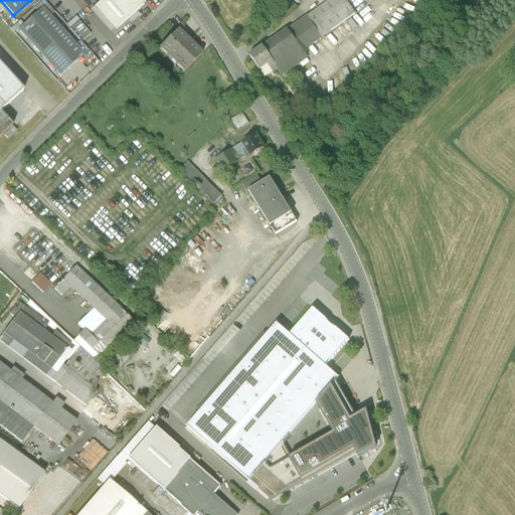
[(138,0),(100,0),(98,2),(90,9),(112,33),(144,6),(138,0)]
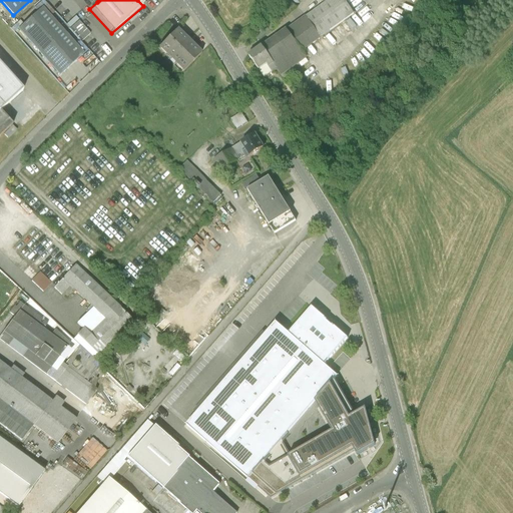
[(344,0),(331,0),(306,18),(321,38),(355,14),(344,0)]
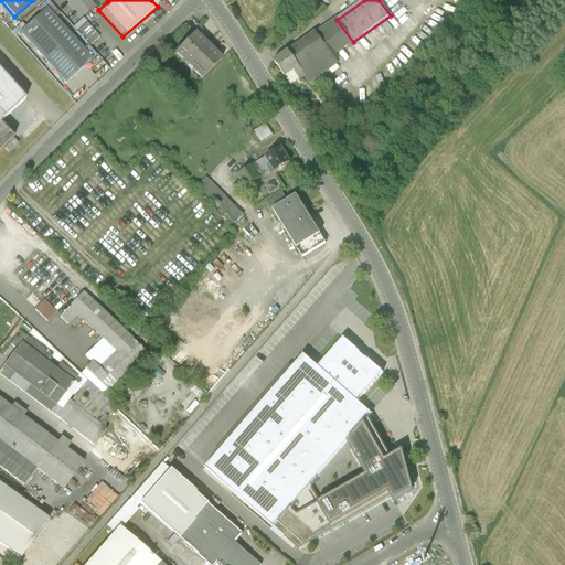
[(20,33),(63,83),(66,80),(75,72),(89,60),(46,11),(20,33)]
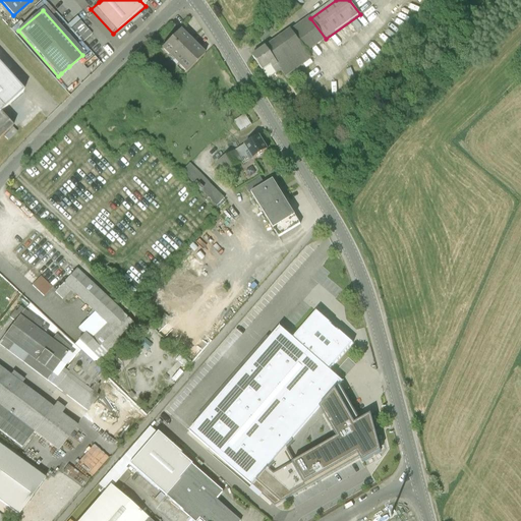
[(309,17),(291,31),(307,53),(326,39),(310,18),(309,17)]
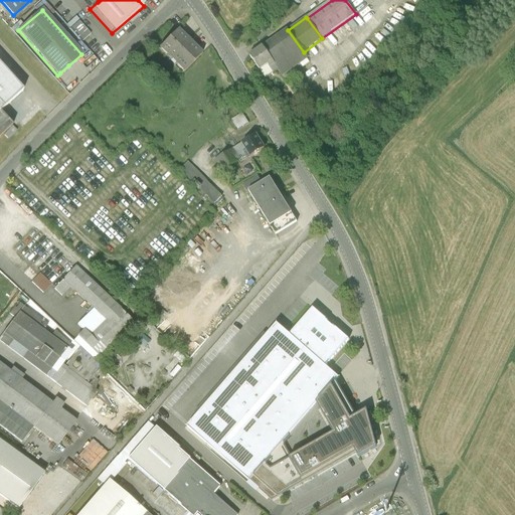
[(80,22),(70,31),(81,43),(92,34),(80,22)]
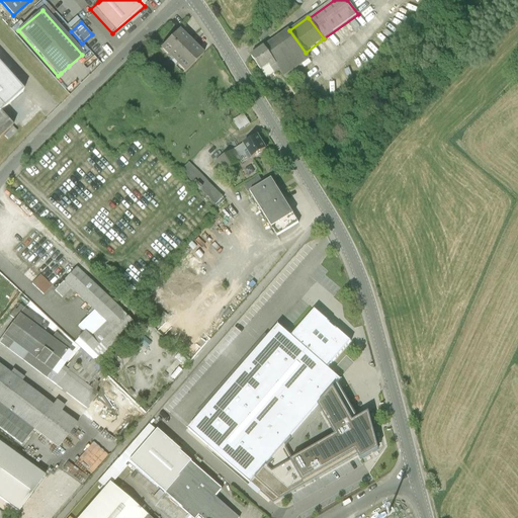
[(287,29),(261,50),(278,72),(283,78),(310,59),(306,53),(289,30),(287,29)]
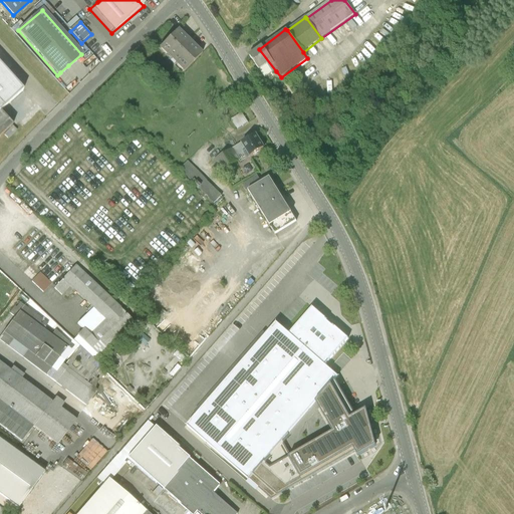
[(178,30),(160,49),(184,73),(203,55),(178,30)]
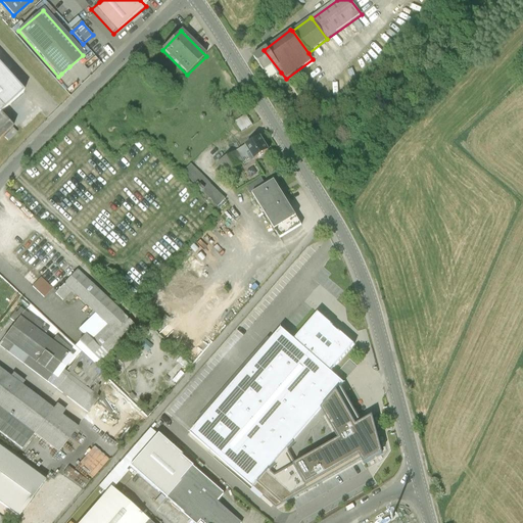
[(264,50),(250,60),(262,76),(263,75),(270,69),(272,73),(274,72),(276,76),(281,73),(264,50)]
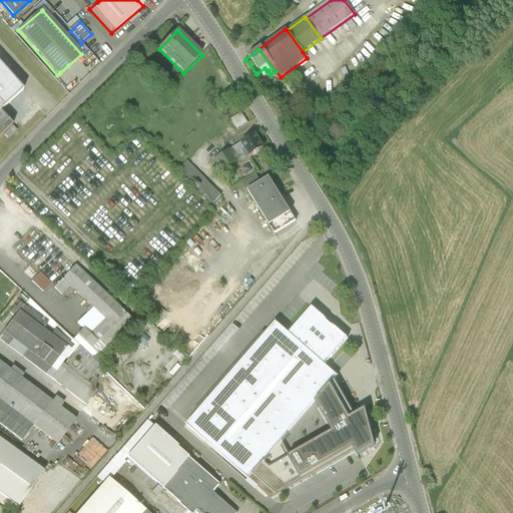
[(0,103),(22,83),(0,59),(0,103)]
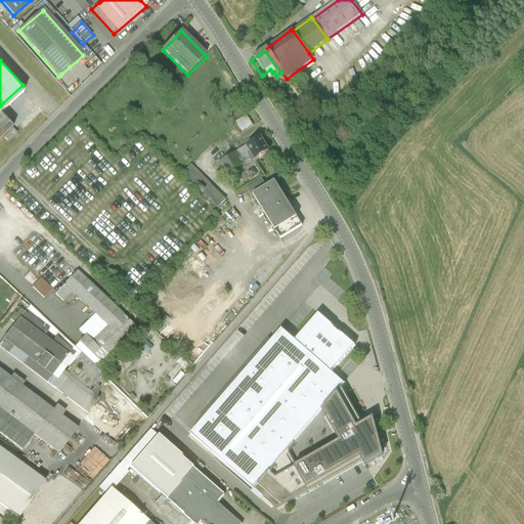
[(270,70),(263,75),(268,81),(276,76),(274,72),(272,73),(270,70)]
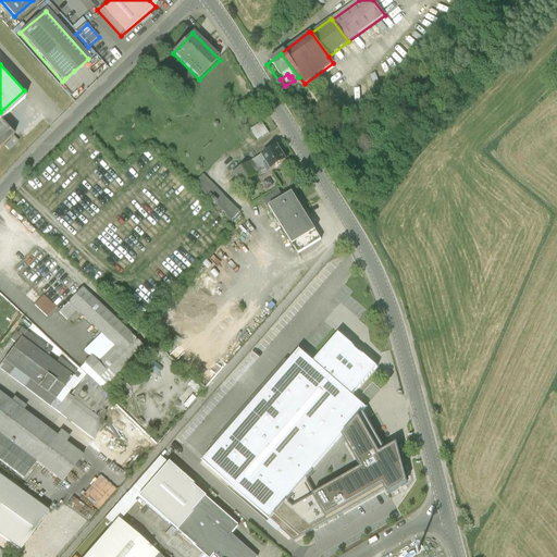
[(259,103),(254,96),(248,98),(254,107),(259,103)]
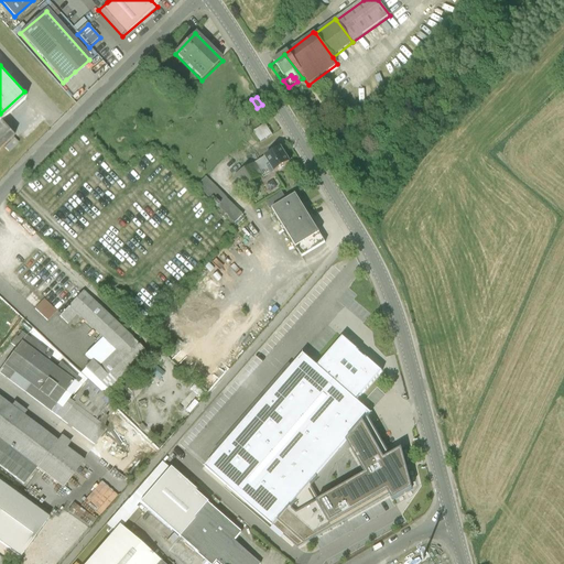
[(0,118),(0,142),(13,131),(0,118)]
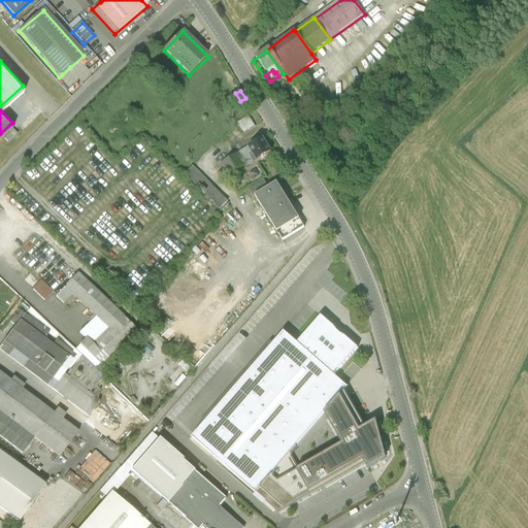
[(255,127),(249,117),(238,124),(244,134),(255,127)]
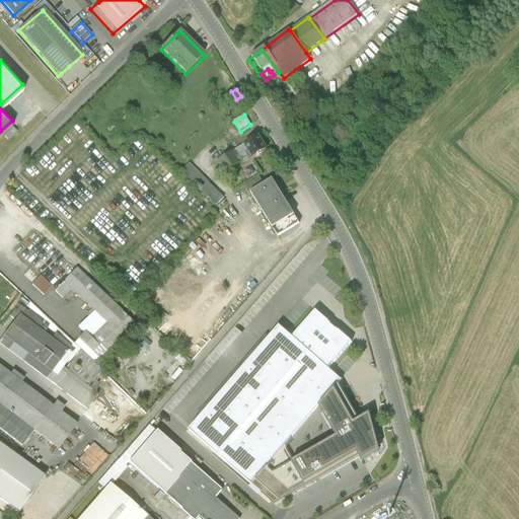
[(269,152),(260,135),(214,161),(223,176),(239,167),(236,162),(250,154),(254,161),(269,152)]
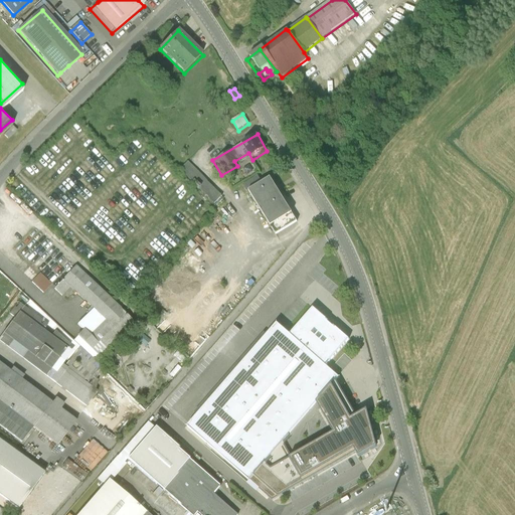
[(223,198),(188,163),(179,171),(215,206),(223,198)]
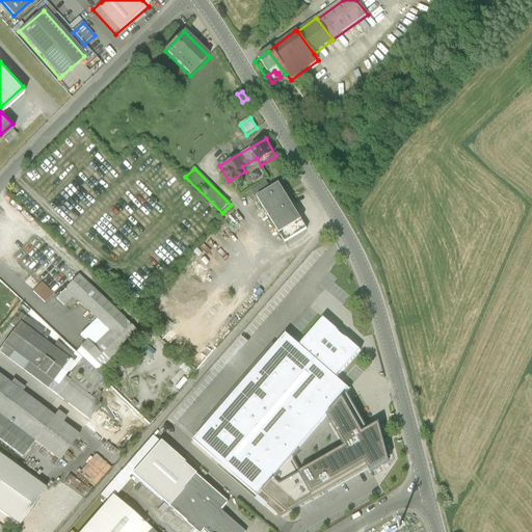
[(257,197),(271,189),(267,183),(250,192),(255,198),(257,197)]
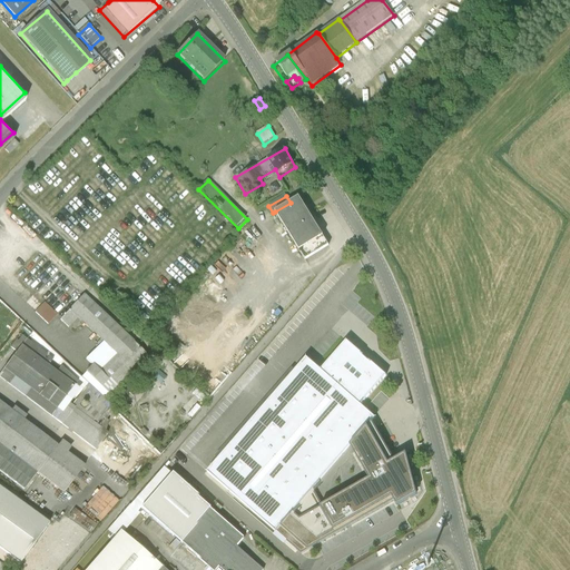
[(291,203),(275,212),(304,258),(327,244),(298,197),(291,203)]
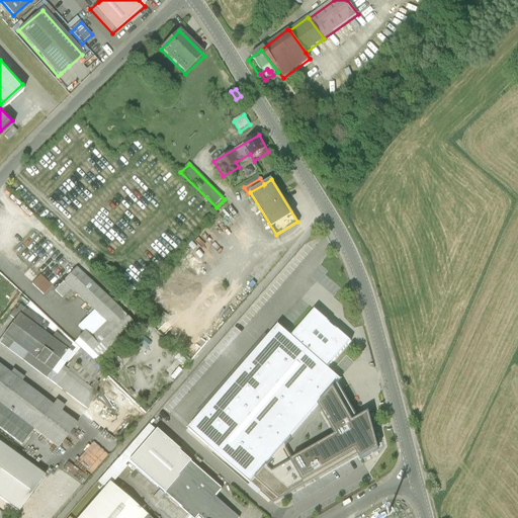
[(85,329),(74,341),(97,362),(136,323),(77,266),(64,279),(72,287),(94,309),(106,321),(91,336),(85,329)]
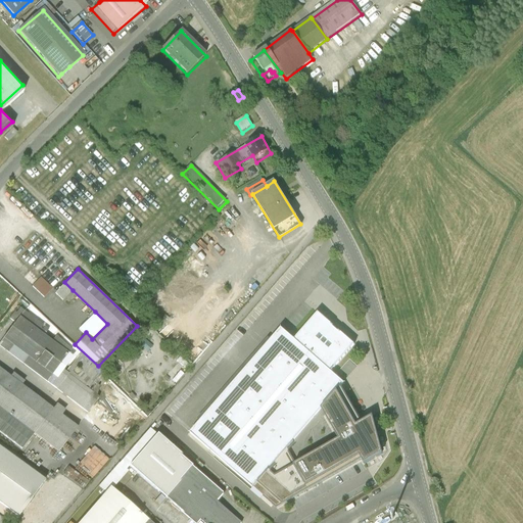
[(42,277),(33,286),(45,297),(54,288),(42,277)]
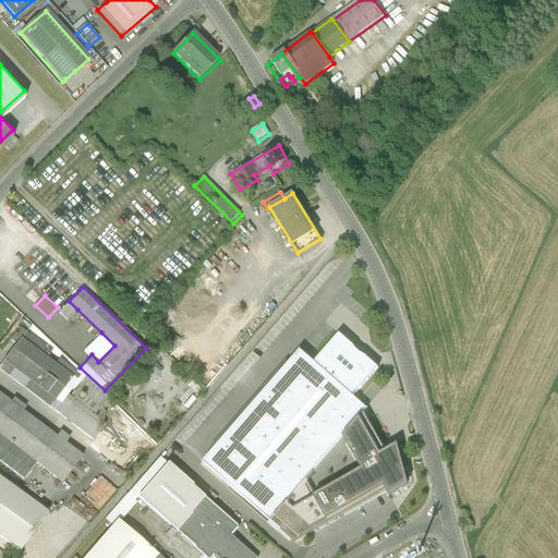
[(77,310),(69,301),(59,312),(68,319),(77,310)]
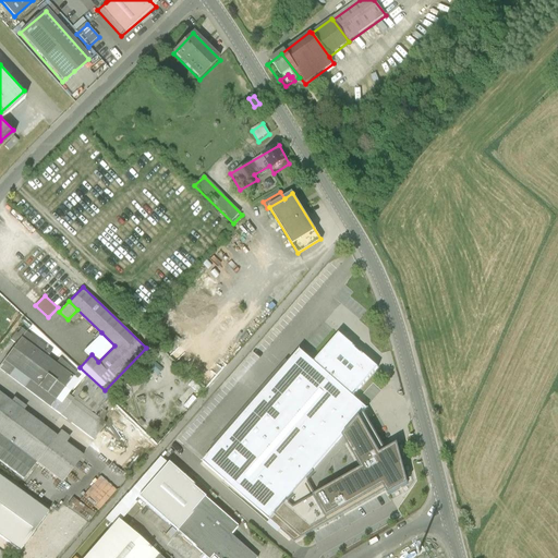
[(32,323),(0,364),(0,368),(50,407),(76,372),(63,361),(67,355),(32,323)]
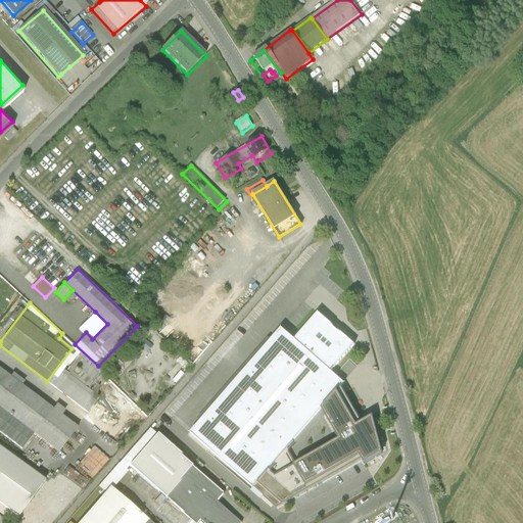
[(107,324),(95,312),(81,327),(86,332),(92,339),(107,324)]
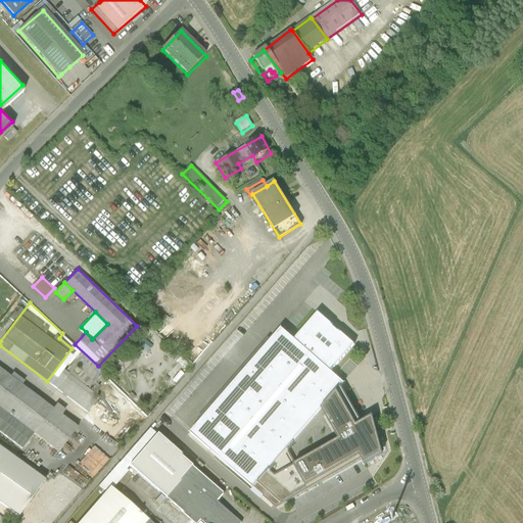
[(294,340),(281,329),(190,433),(253,488),(257,482),(269,470),(321,409),(336,391),(341,386),(344,383),(330,372),(353,345),(318,314),(294,340)]
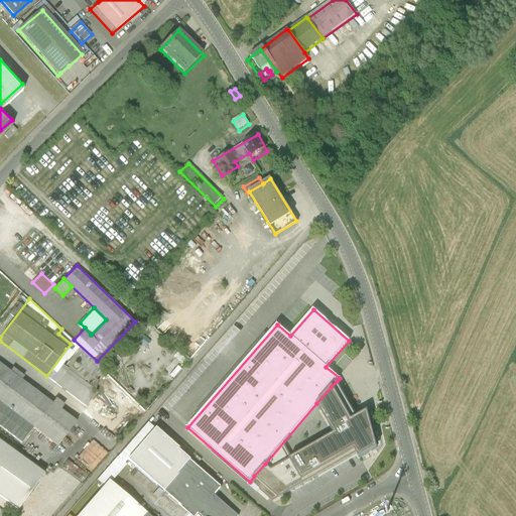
[(71,344),(46,376),(87,406),(99,390),(96,388),(102,367),(74,341),(71,344)]
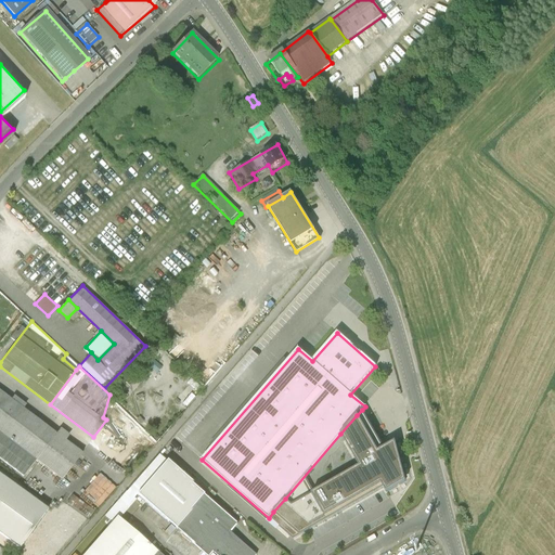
[(12,398),(0,388),(0,457),(24,476),(36,460),(62,479),(84,451),(67,439),(71,434),(62,426),(57,431),(25,407),(27,403),(15,395),(12,398)]
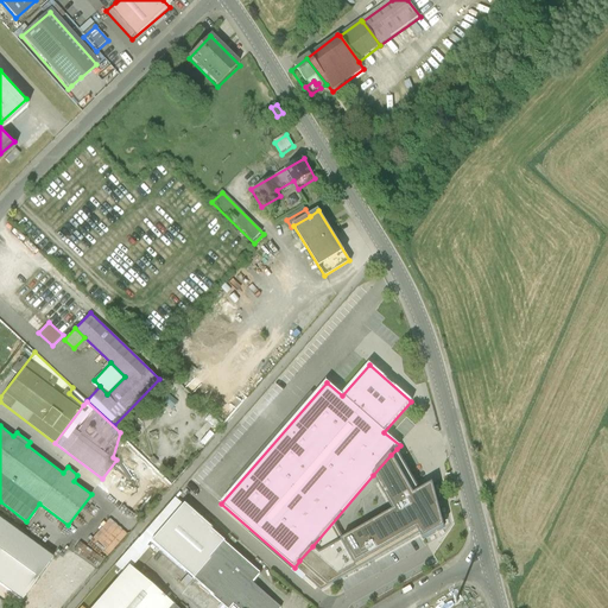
[(320,553),(312,546),(299,561),(295,568),(322,590),(329,586),(419,534),(423,539),(444,527),(432,485),(420,492),(418,486),(397,449),(391,455),(373,475),(393,511),(342,540),(320,553)]
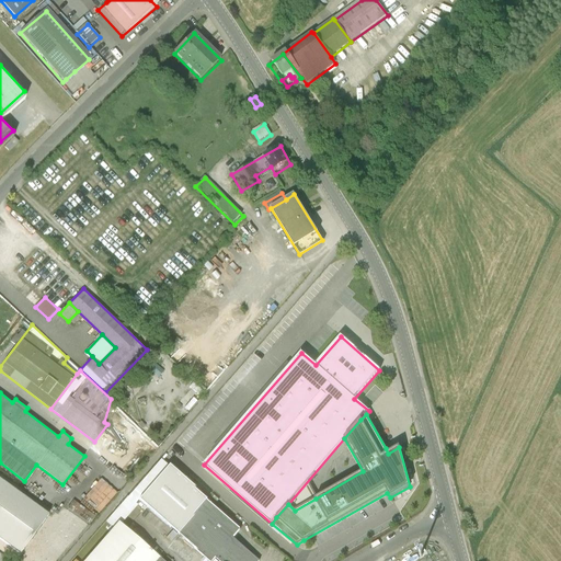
[(155,442),(132,421),(123,430),(146,451),(155,442)]
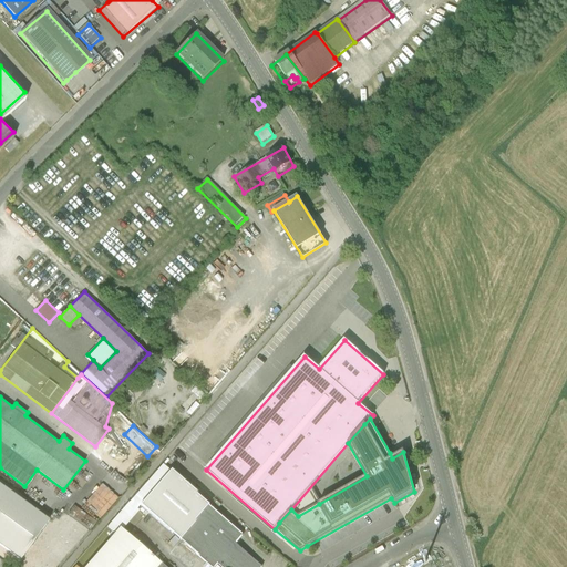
[(135,447),(115,432),(112,436),(132,452),(135,447)]
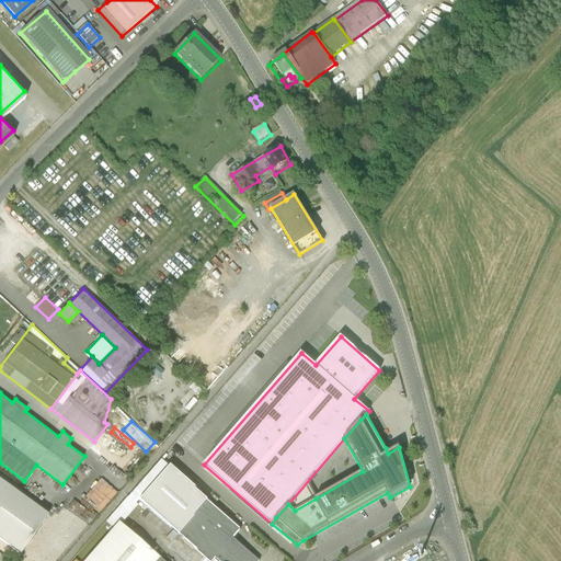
[(104,431),(96,442),(112,453),(119,443),(104,431)]
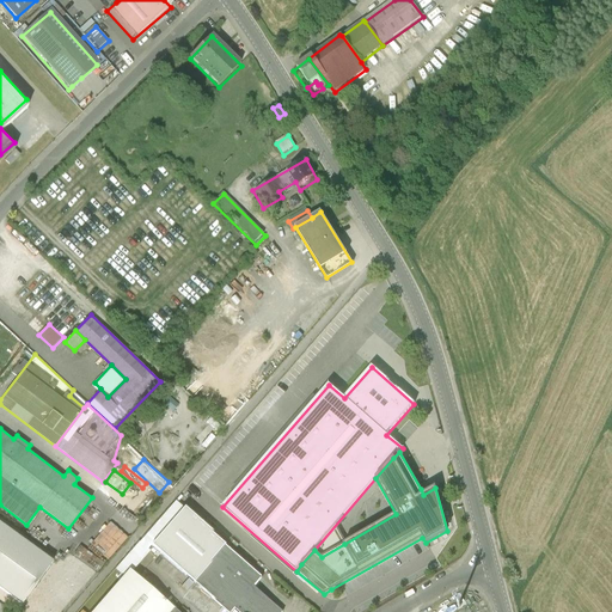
[(262,580),(182,510),(151,546),(226,611),(233,611),(236,610),(237,611),(281,611),(255,588),(262,580)]
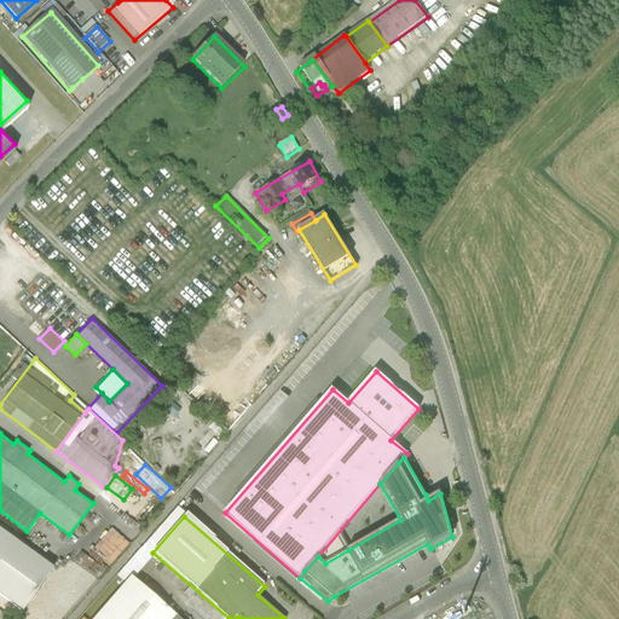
[(55,566),(0,525),(0,593),(23,609),(55,566)]
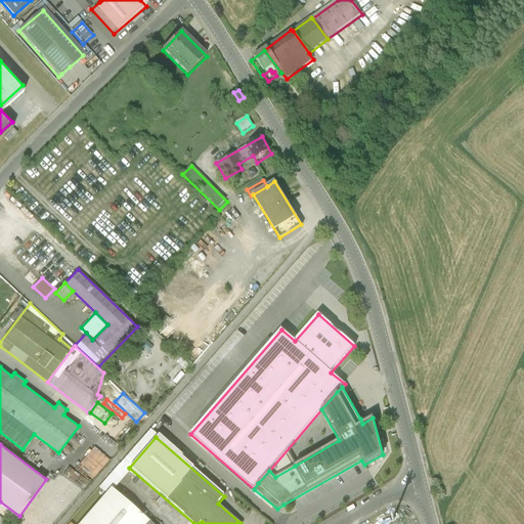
[(95,478),(112,460),(96,446),(80,465),(95,478)]
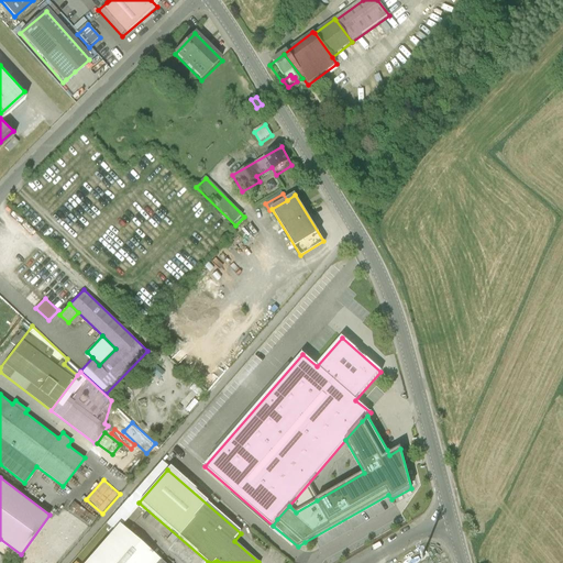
[(112,517),(119,523),(121,525),(133,512),(123,504),(112,517)]
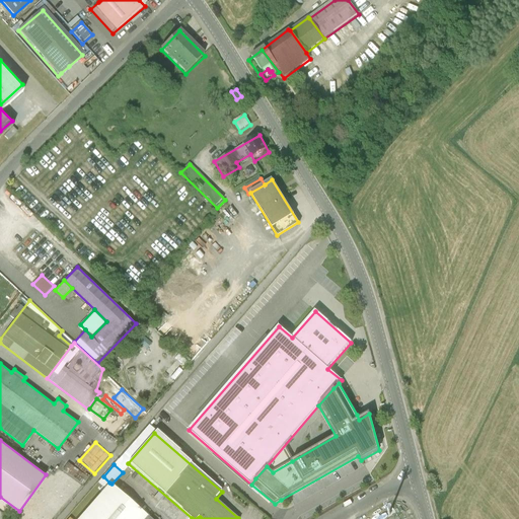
[(151,518),(112,484),(109,483),(77,518),(151,518)]
